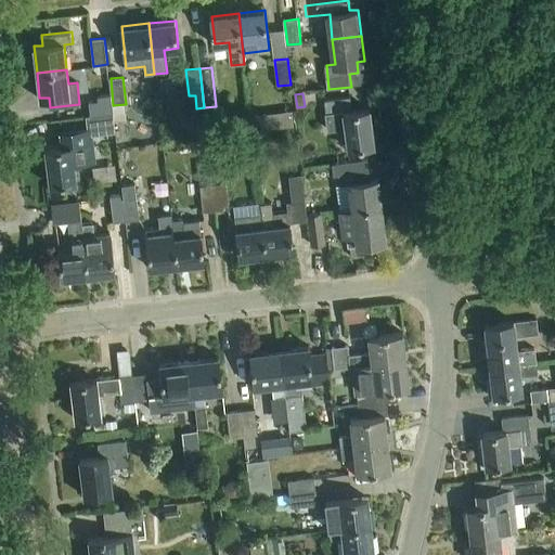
[(325,100),(330,130),(347,128),(349,149),(375,145),(370,108),(353,111),(351,97),(325,100)]
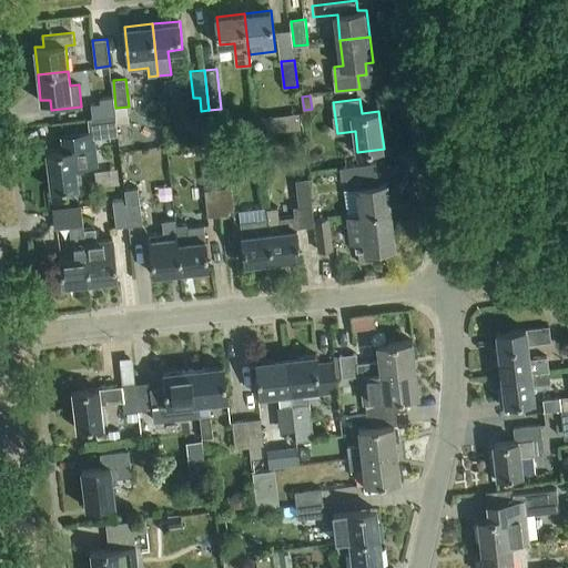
[(92,119),(117,115),(114,101),(91,105),(92,119)]
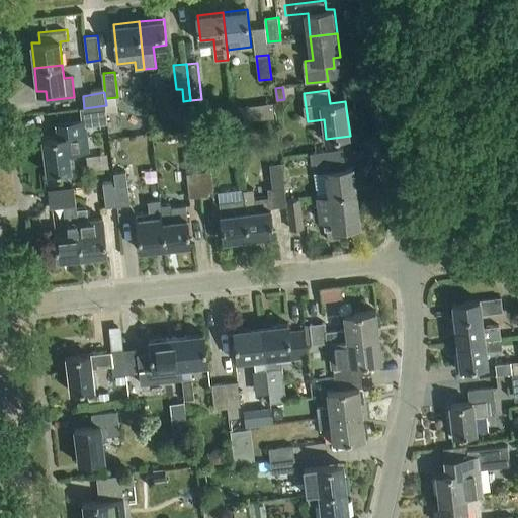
[(89,139),(85,140),(84,128),(108,124),(106,105),(84,108),(85,120),(58,123),(59,136),(42,138),(47,173),(71,170),(70,155),(90,153),(89,139)]
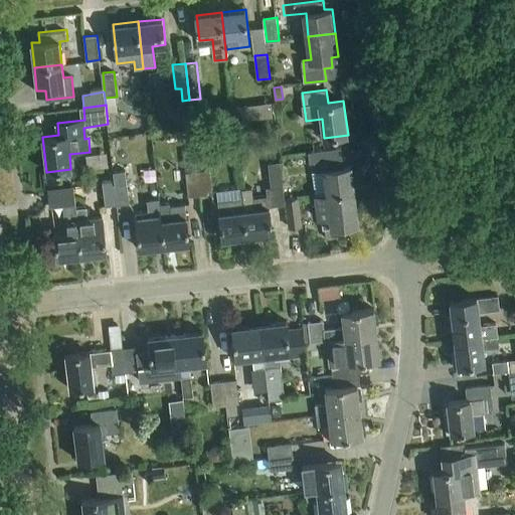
[(317,194),(328,193),(355,189),(352,165),(344,166),(342,148),(309,152),(310,163),(317,163),(318,172),(315,172),(317,194)]
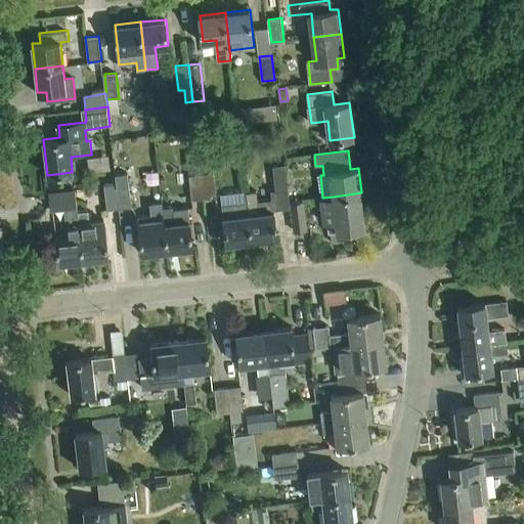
[(277,236),(274,211),(291,209),(286,165),(273,166),(275,190),(271,190),(272,199),(258,201),(257,191),(247,192),(248,201),(252,239),(277,236)]
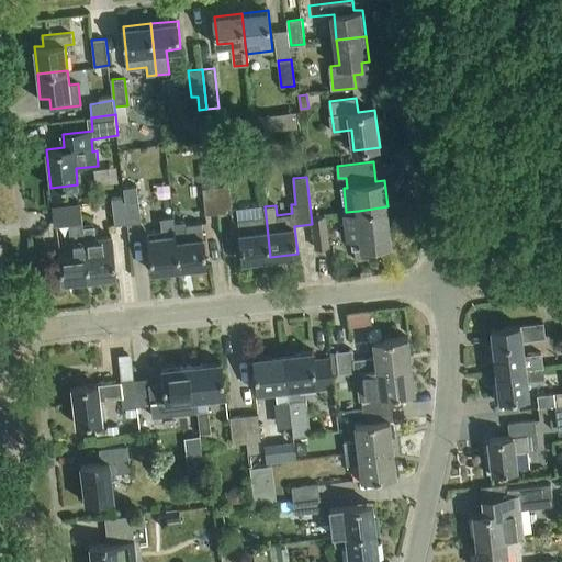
[(124,188),(125,197),(128,223),(142,222),(137,186),(124,188)]
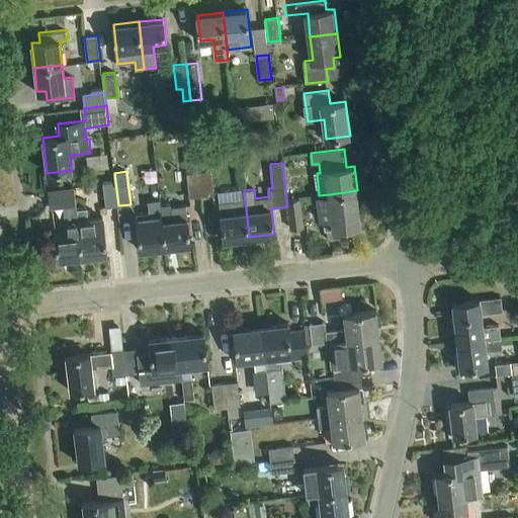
[(211,171),(200,172),(202,196),(214,194),(211,171)]
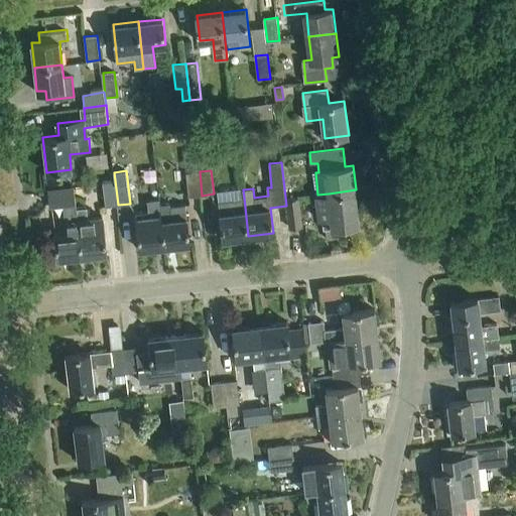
[(188,197),(202,196),(200,171),(186,173),(188,197)]
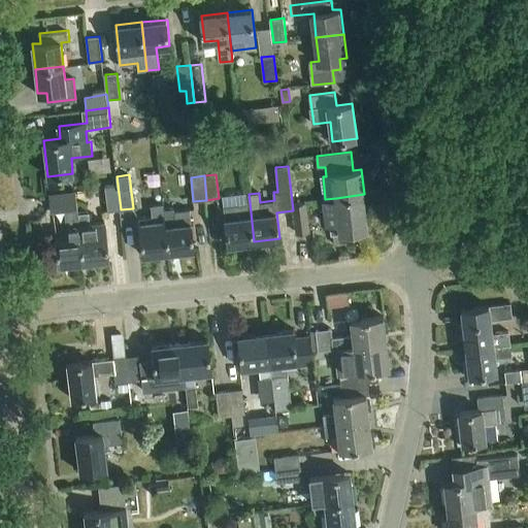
[(108,211),(121,209),(118,185),(118,186),(105,188),(108,211)]
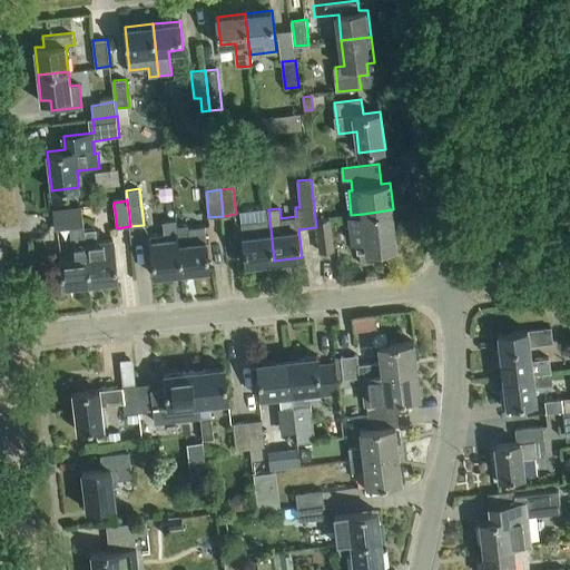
[(70,226),(74,255),(59,256),(62,285),(90,282),(85,232),(82,207),(53,212),(56,228),(70,226)]
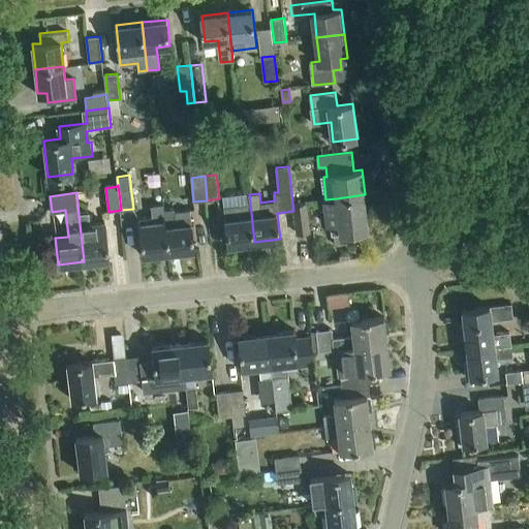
[(337,198),(337,199),(325,200),(329,225),(333,224),(334,234),(369,229),(365,194),(337,198)]
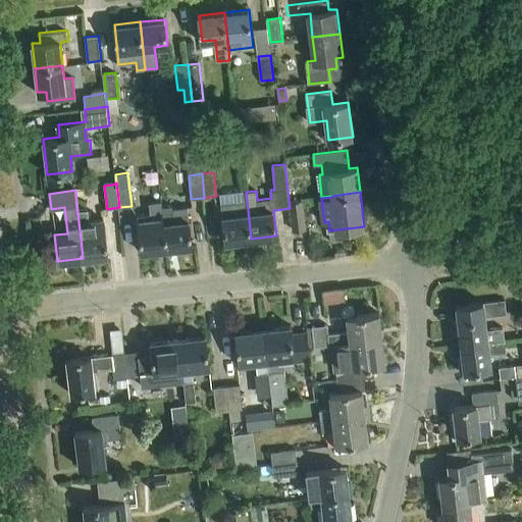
[(251,239),(247,200),(221,203),(225,242),(251,239)]
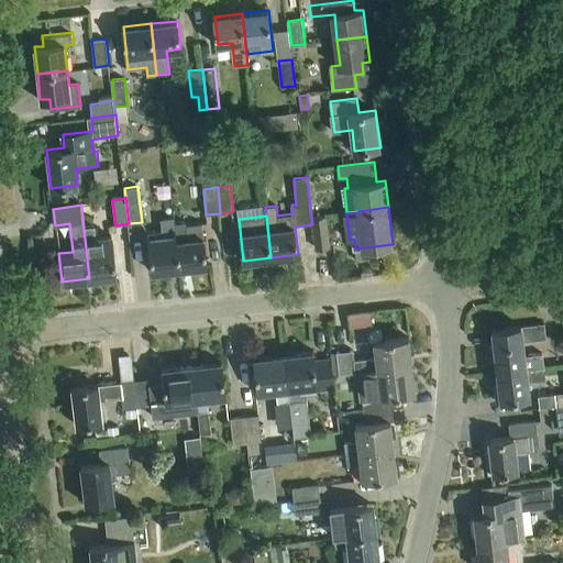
[(331,247),(327,216),(311,217),(316,250),(331,247)]
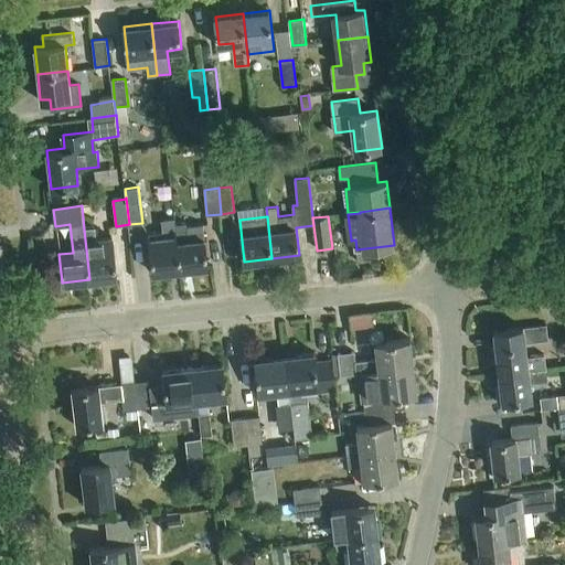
[(181,269),(174,219),(162,221),(163,232),(149,234),(153,273),(181,269)]
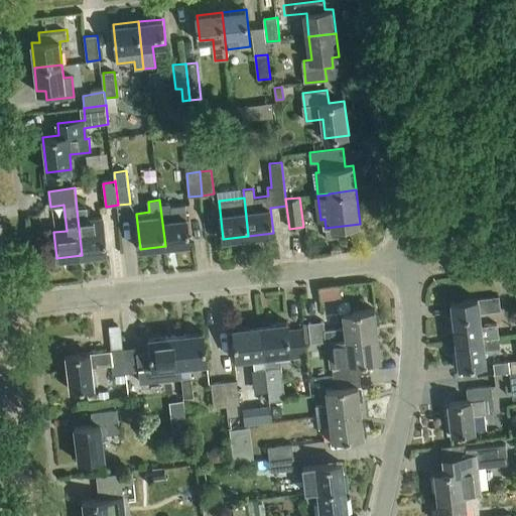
[(190,243),(187,217),(185,204),(170,206),(170,204),(161,205),(160,200),(159,200),(165,246),(190,243)]
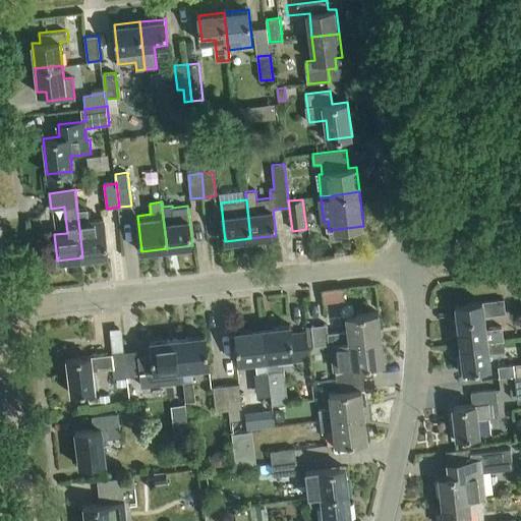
[(108,255),(104,219),(90,221),(89,211),(77,212),(82,257),(108,255)]
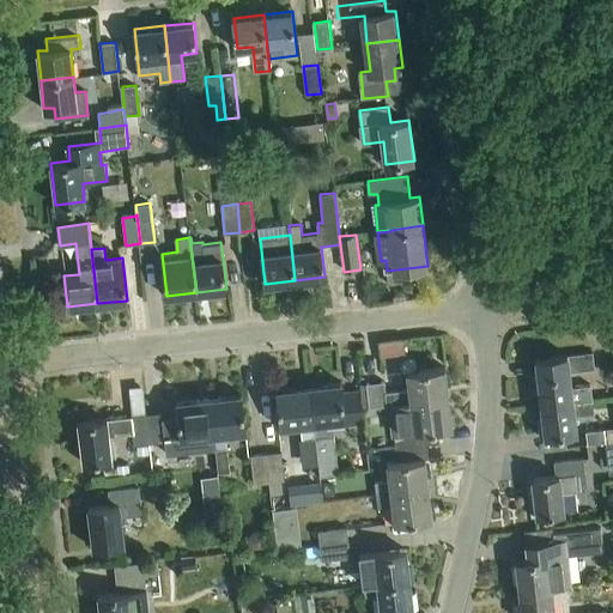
[(405,269),(387,271),(389,284),(406,283),(405,269)]
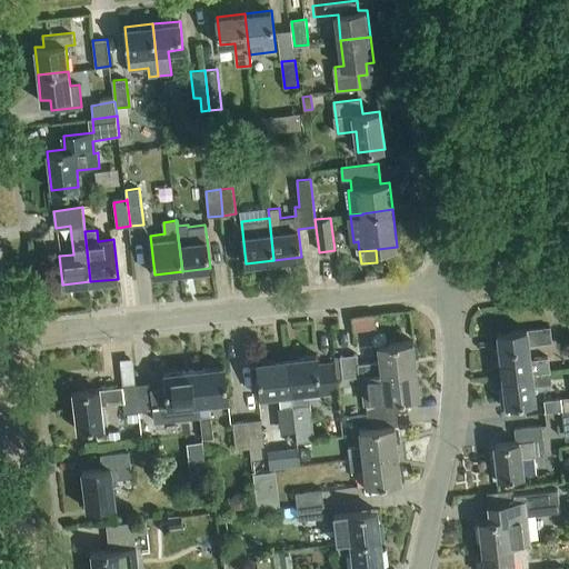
[(376,316),(353,318),(355,331),(377,329),(376,316)]
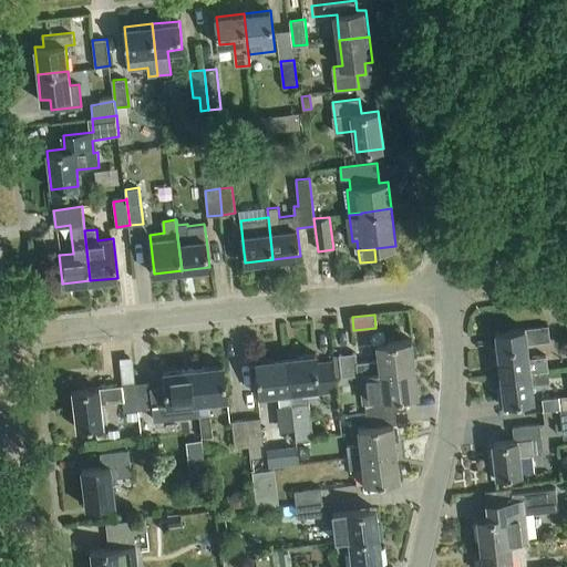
[(545,340),(545,343),(550,342),(549,326),(517,329),(519,343),(497,346),(502,387),(498,388),(500,403),(534,399),(533,384),(550,382),(547,356),(529,358),(528,342),(545,340)]
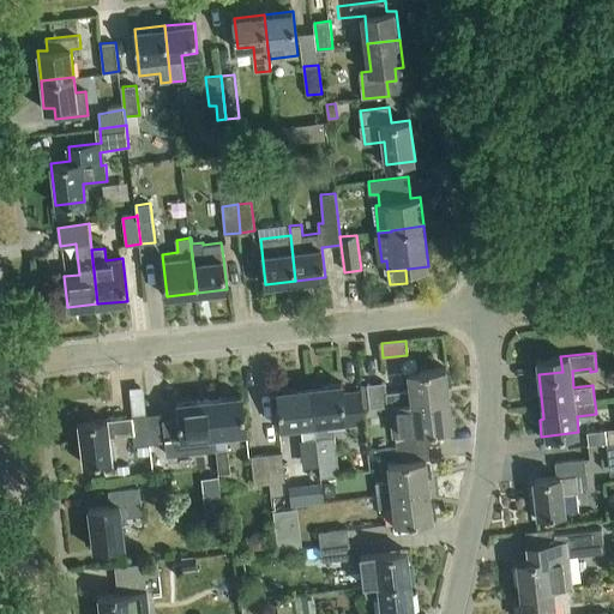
[(393,405),(450,398),(446,367),(410,372),(413,390),(387,393),(386,383),(368,385),(372,409),(389,407),(393,405)]
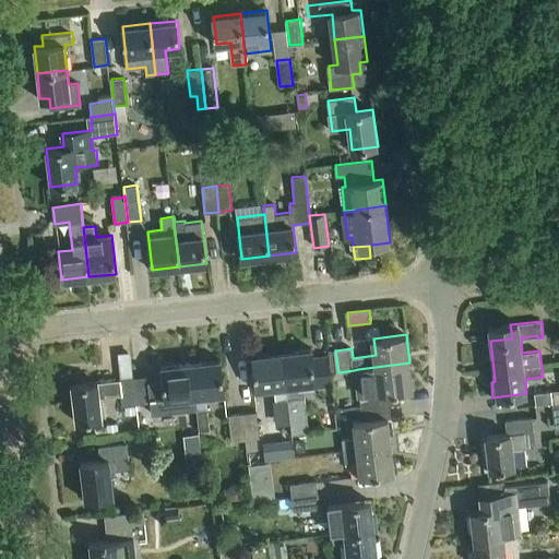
[(313,382),(326,380),(333,380),(330,355),(314,357),(313,348),(283,352),(288,399),(293,433),(310,431),(305,387),(313,385),(313,382)]
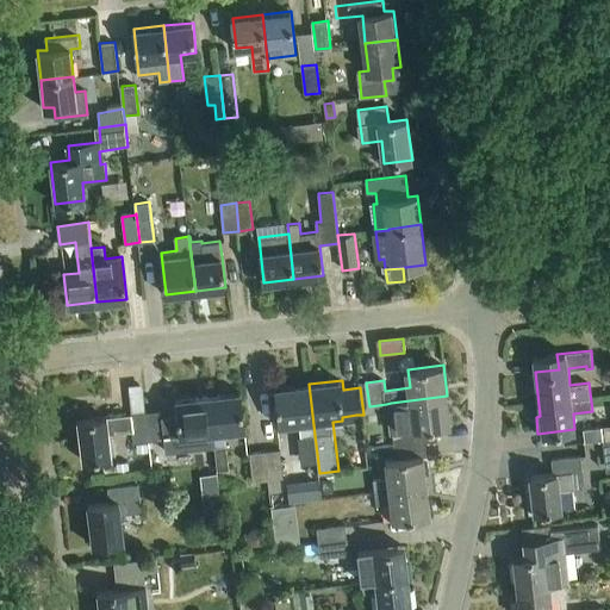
[(315,435),(309,384),(278,387),(282,424),(299,422),(300,436),(315,435)]
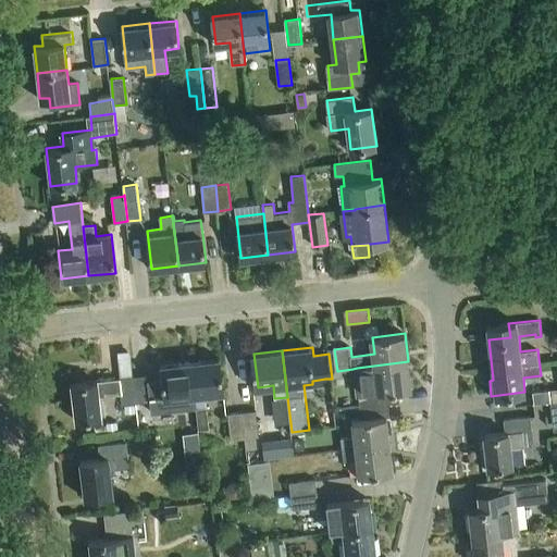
[(192,361),(200,431),(200,436),(210,435),(206,393),(225,391),(221,358),(192,361)]
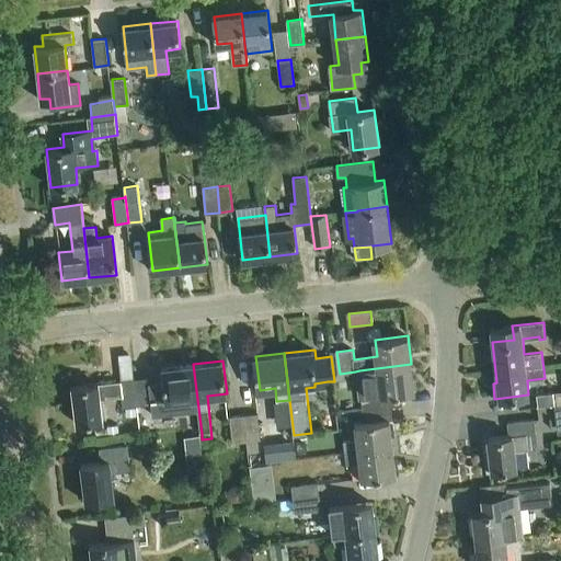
[(168,400),(196,397),(199,434),(202,434),(193,364),(164,367),(168,400)]
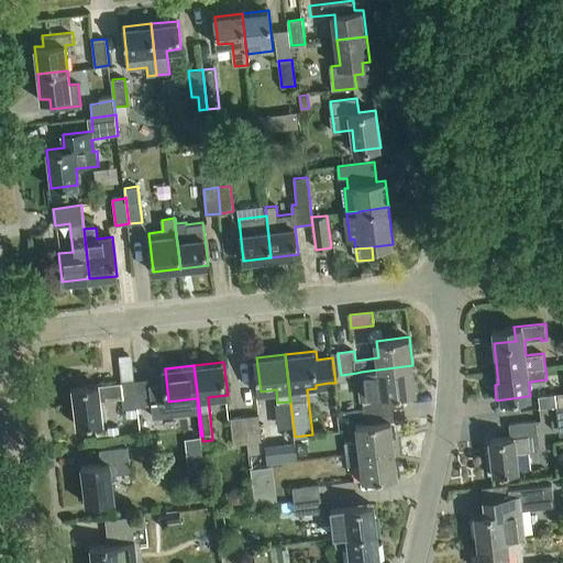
[(366,411),(394,408),(407,407),(406,394),(416,393),(412,365),(361,372),(366,411)]
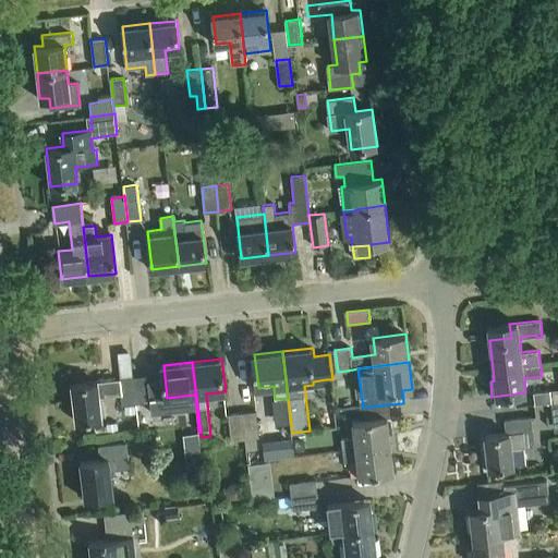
[(147,376),(133,378),(136,404),(150,402),(147,376)]
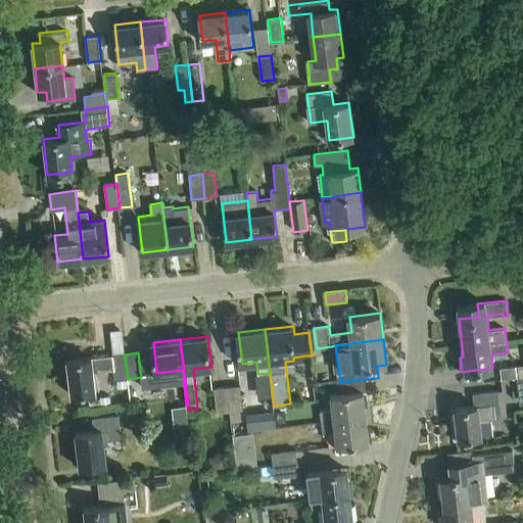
[(128,379),(125,354),(93,358),(93,355),(67,359),(72,393),(97,391),(95,373),(113,370),(114,380),(128,379)]
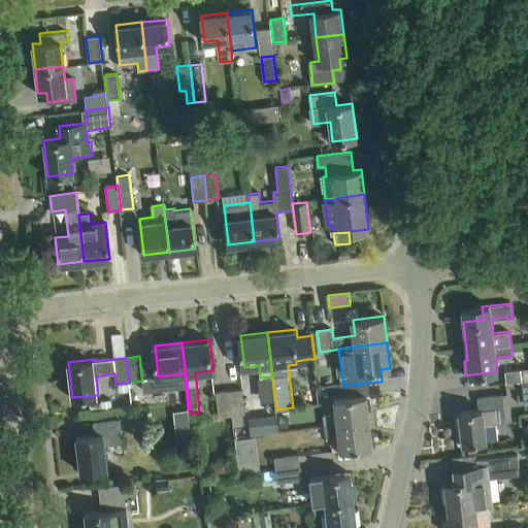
[(522,381),(527,378),(527,368),(504,371),(505,382),(522,381)]
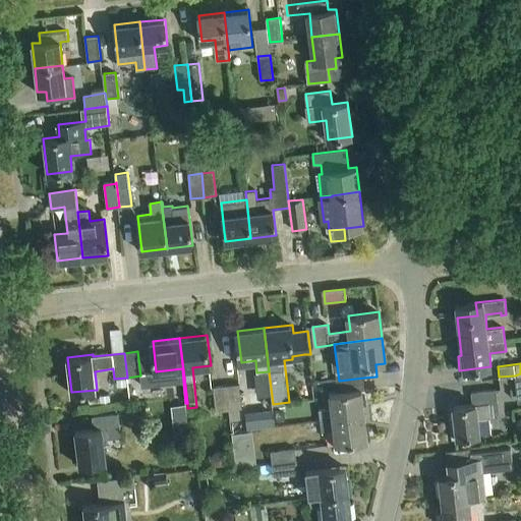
[(320,409),(321,419),(365,414),(362,389),(366,389),(364,378),(339,381),(340,392),(331,393),(333,407),(320,409)]
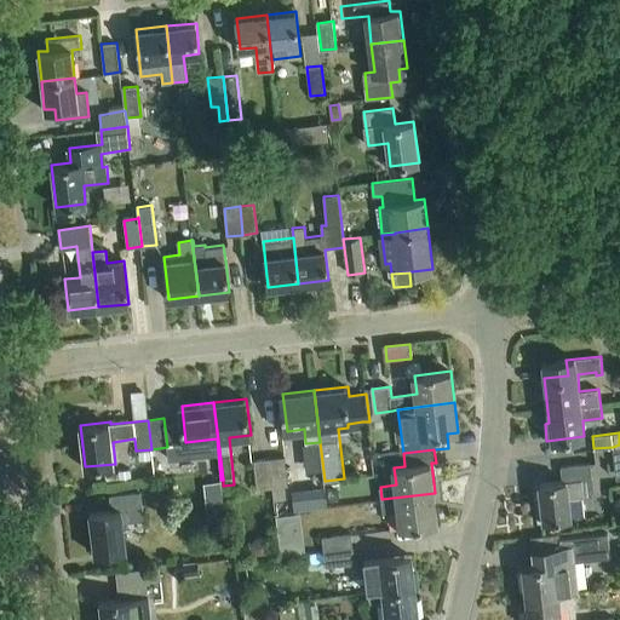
[(286,458),(271,459),(276,499),(287,499),(286,486),(288,486),(286,458)]
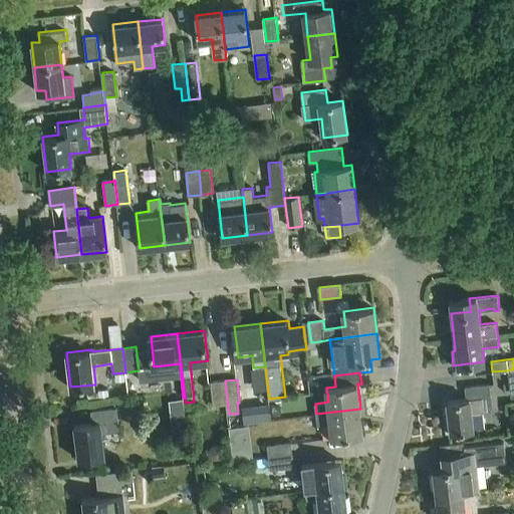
[(228,415),(229,414),(225,380),(211,381),(213,405),(226,404),(228,415)]
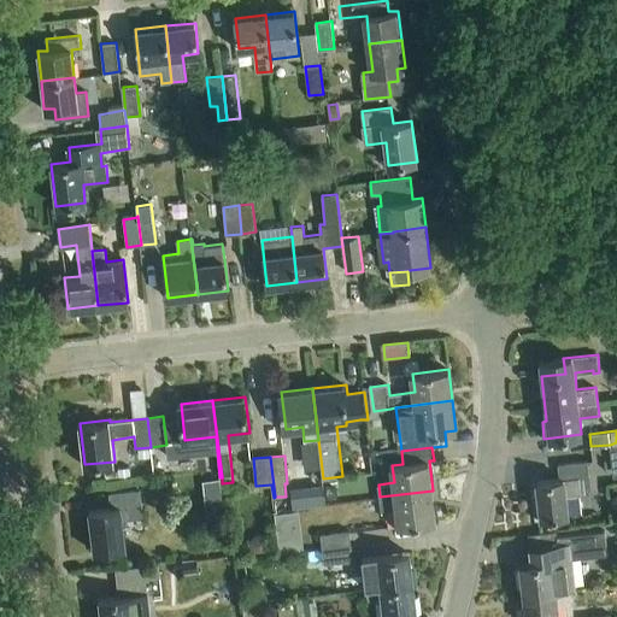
[(562,477),(536,481),(539,499),(533,500),(535,518),(569,515),(566,495),(592,493),(588,460),(559,464),(562,477)]
